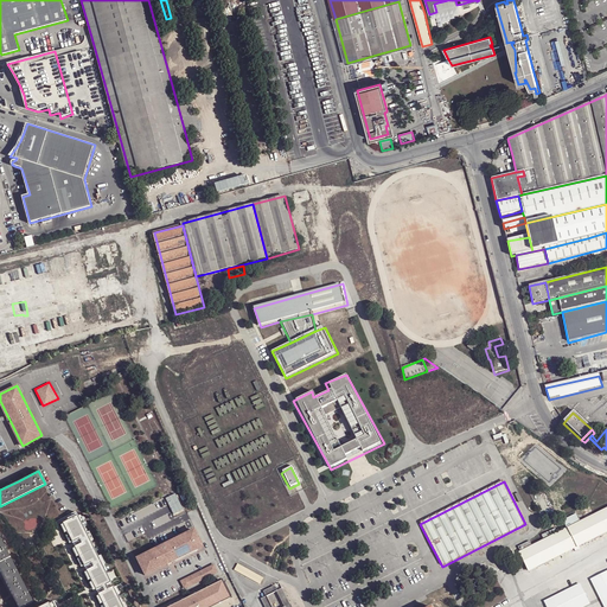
[(176,494),(166,498),(173,516),(184,511),(176,494)]
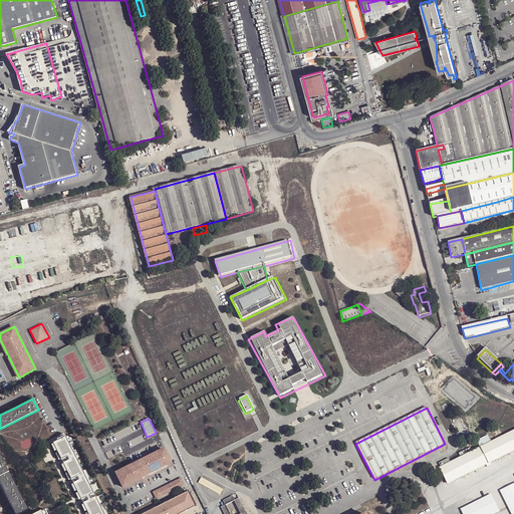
[(444,477),(448,484),(513,450),(513,430),(451,462),(441,467),(440,468),(442,472),(444,477)]
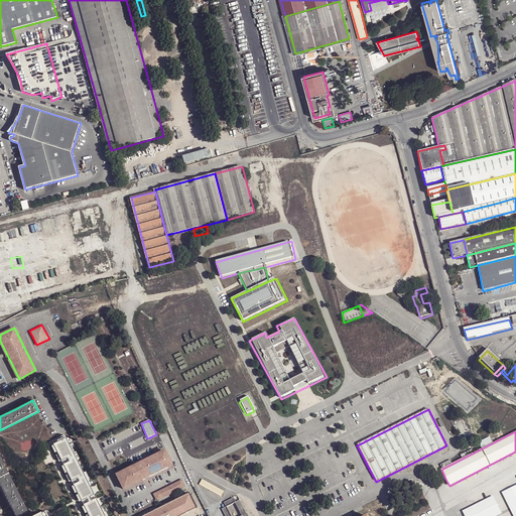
[(66,438),(53,444),(61,462),(74,456),(66,438)]
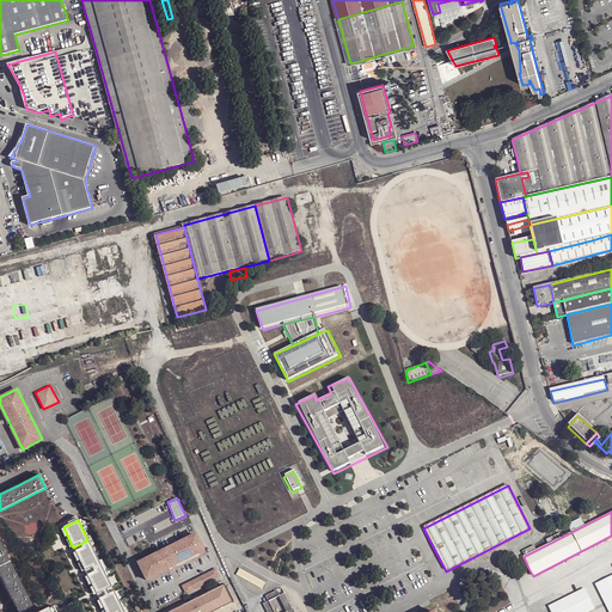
[(204,551),(195,533),(134,562),(144,582),(204,551)]
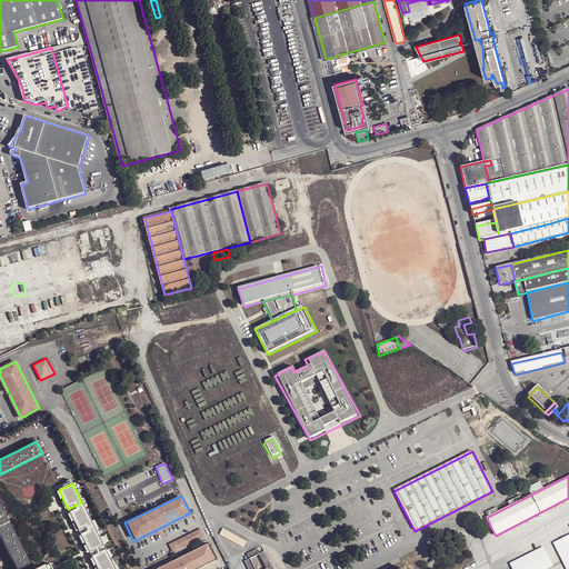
[(0,506),(0,536),(6,547),(16,568),(21,568),(30,565),(0,506)]
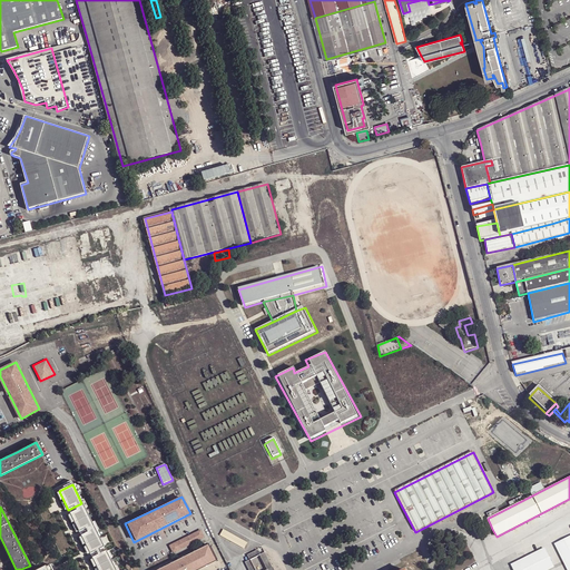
[(84,508),(69,514),(79,532),(92,526),(84,508)]
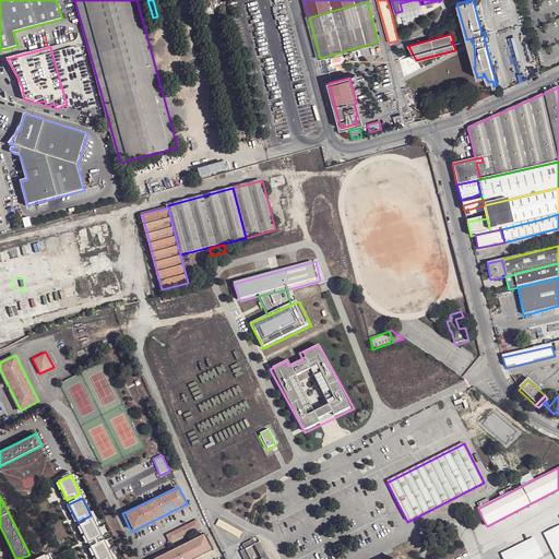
[(488,499),(477,504),(479,508),(490,502),(488,499)]
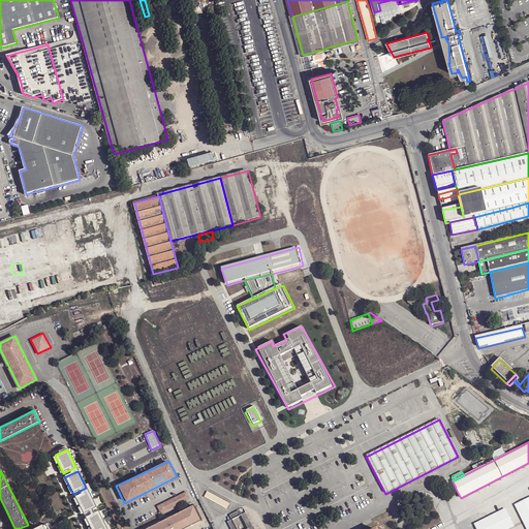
[(88,491),(74,497),(84,515),(96,508),(88,491)]
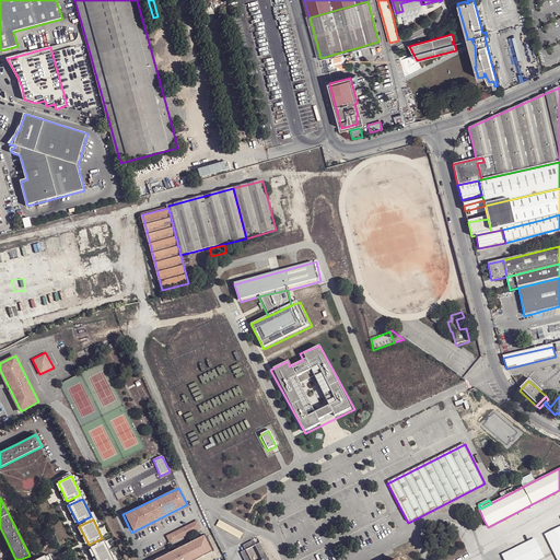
[(197,520),(166,535),(170,544),(201,528),(197,520)]
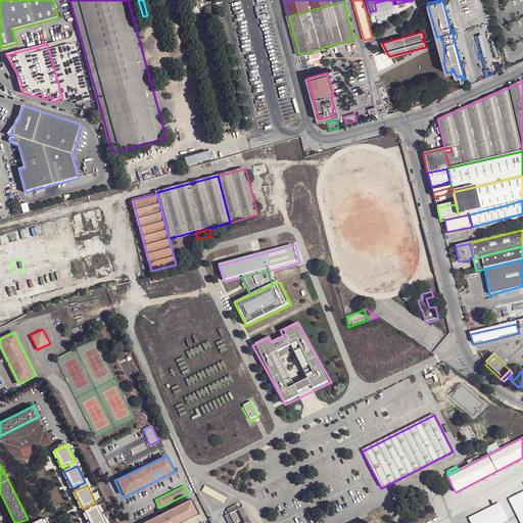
[(204,486),(201,491),(215,498),(221,502),(222,500),(225,502),(227,498),(204,486)]
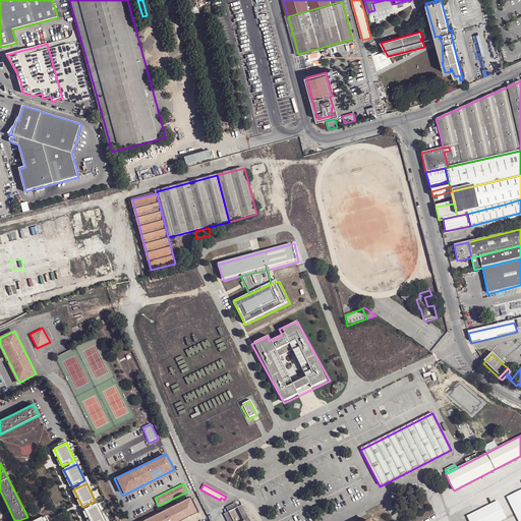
[(520,520),(520,489),(507,497),(518,520),(520,520)]
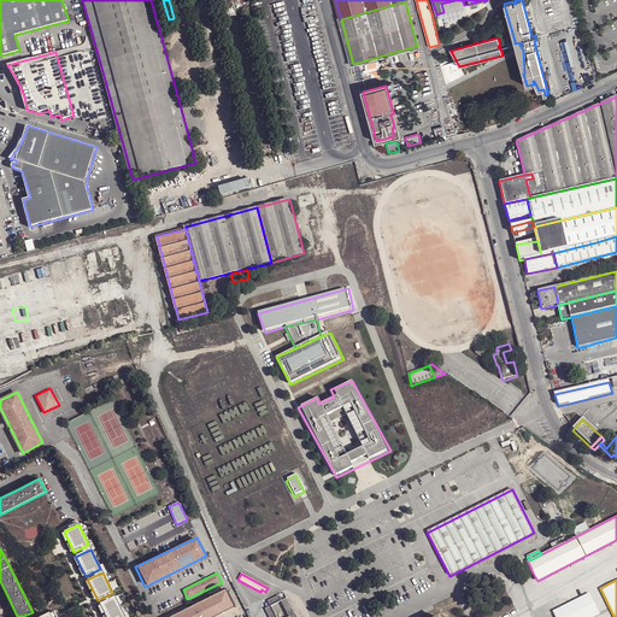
[(209,616),(234,605),(224,587),(168,616),(209,616)]
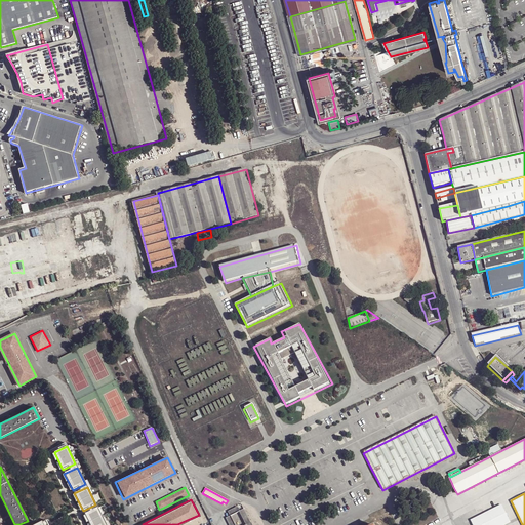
[(231,516),(240,511),(237,507),(229,511),(231,516)]
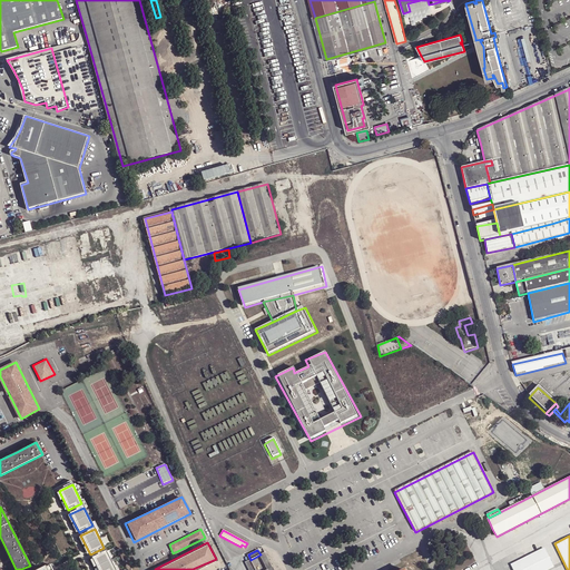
[(544,550),(511,566),(512,569),(550,569),(554,568),(544,550)]
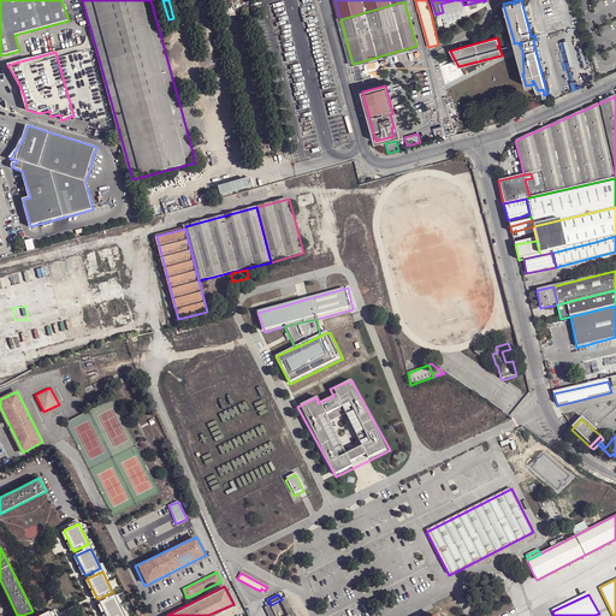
[(114,596),(99,603),(105,615),(123,615),(124,615),(114,596)]
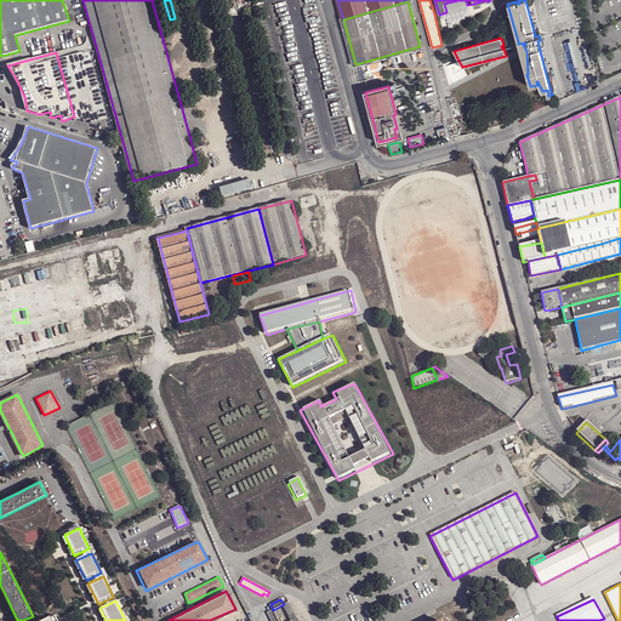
[(298,620),(289,602),(284,604),(291,620),(290,620),(298,620)]
